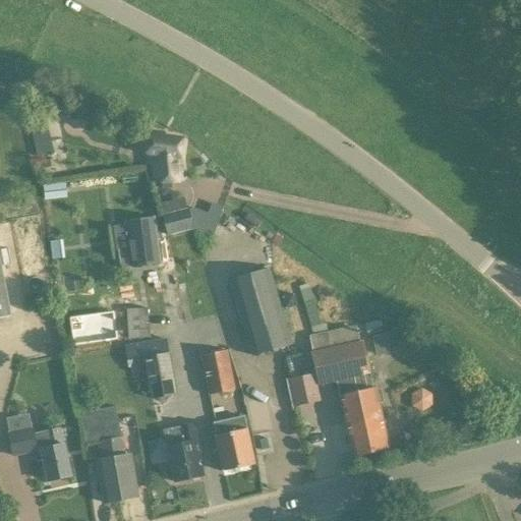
[(70,114),(84,117),(84,115),(92,116),(94,108),(72,104),(70,114)]
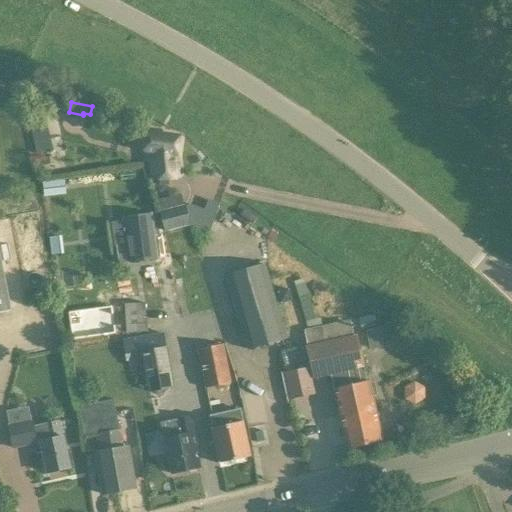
[(31,124),(37,150),(56,146),(51,120),(31,124)]
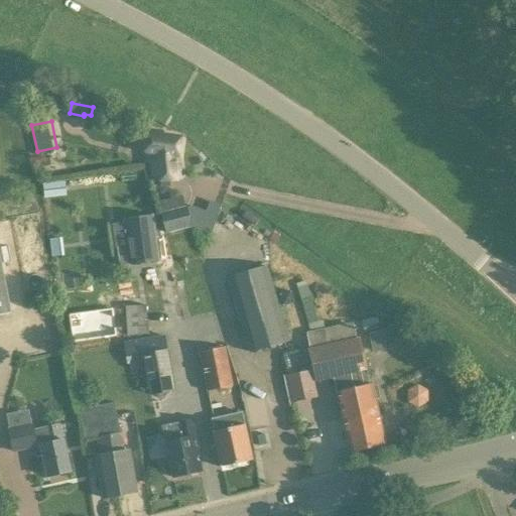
[(144,143),(139,143),(138,150),(144,151),(144,162),(149,162),(150,180),(158,179),(159,187),(169,186),(168,178),(177,178),(176,162),(180,134),(146,130),(144,143)]
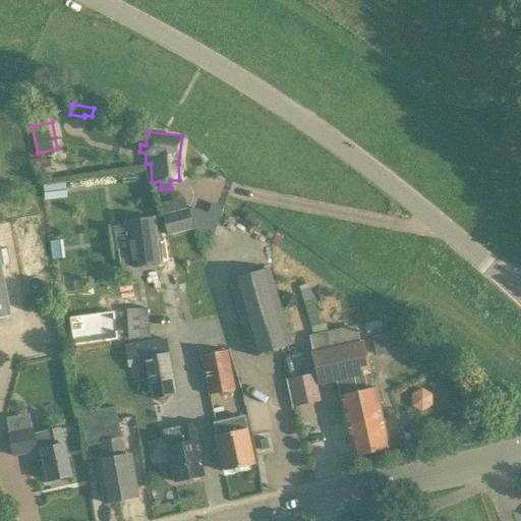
[(42,185),(44,200),(67,198),(65,183),(42,185)]
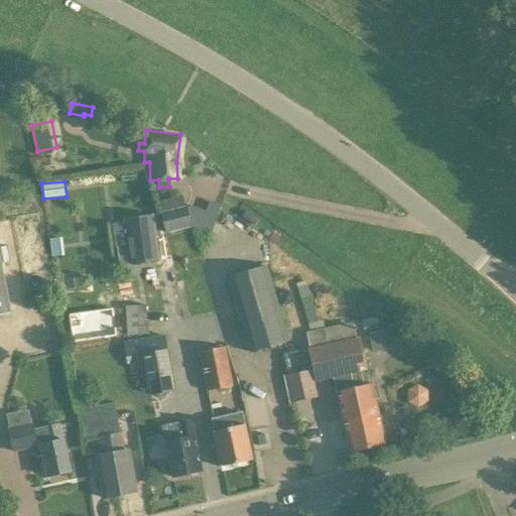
[(185,208),(161,213),(165,232),(189,227),(185,208)]
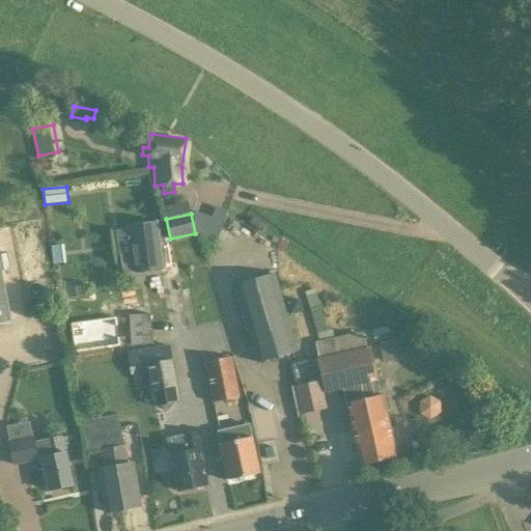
[(130,227),(134,257),(122,258),(124,273),(161,268),(155,223),(130,227)]
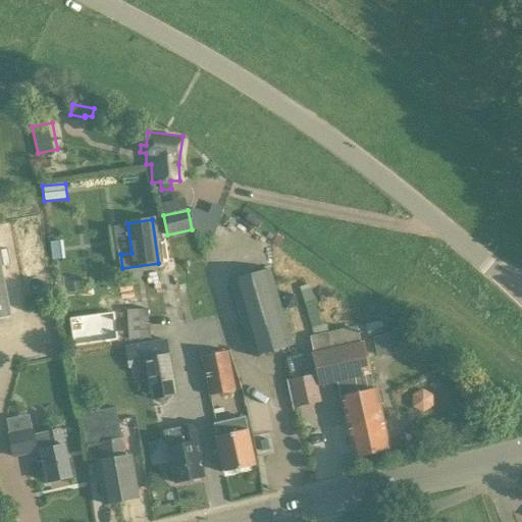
[(275,236),(271,242),(278,247),(283,241),(275,236)]
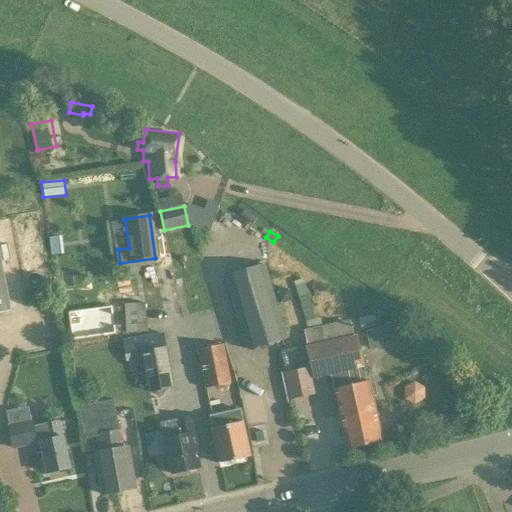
[(0,312),(10,310),(0,256),(0,312)]
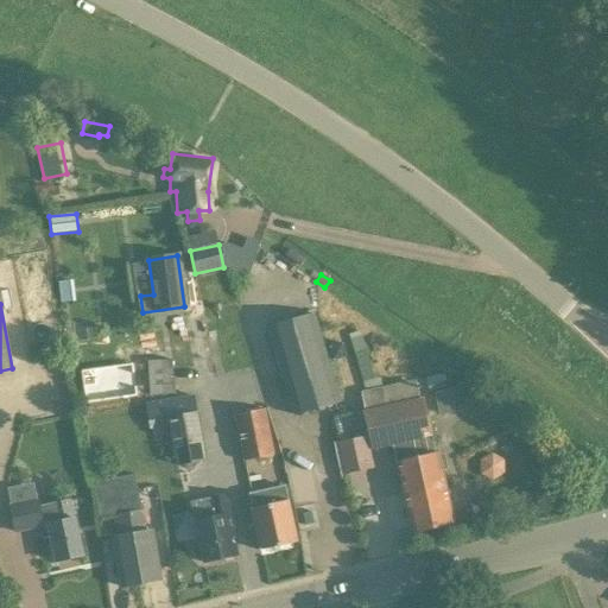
[(315,312),(267,327),(293,416),(341,401),(315,312)]
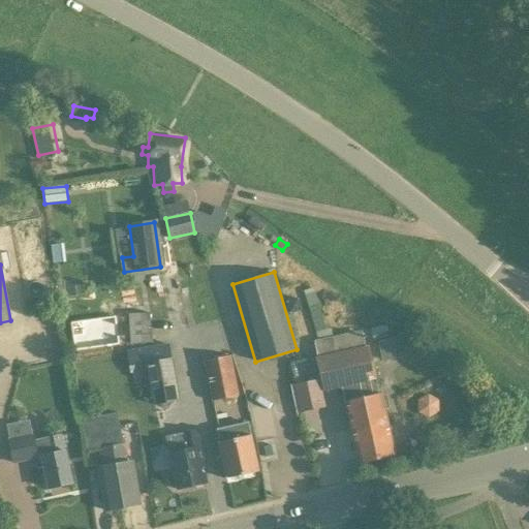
[(289,315),(301,312),(298,300),(285,304),(289,315)]
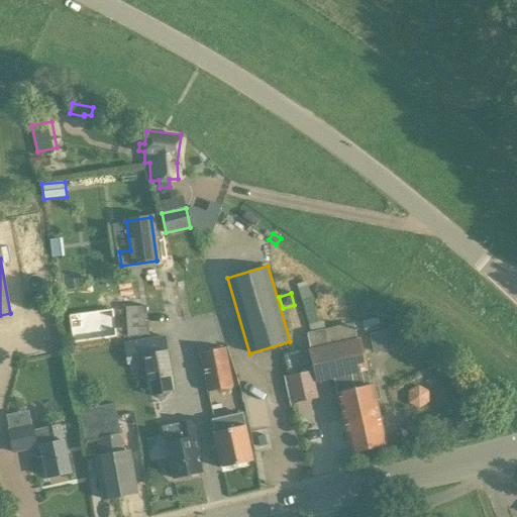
[(148,333),(147,303),(126,304),(127,333),(148,333)]
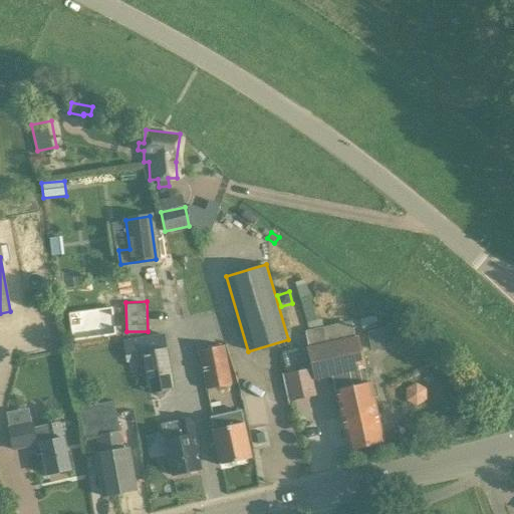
[(65,317),(70,346),(110,338),(105,310),(65,317)]
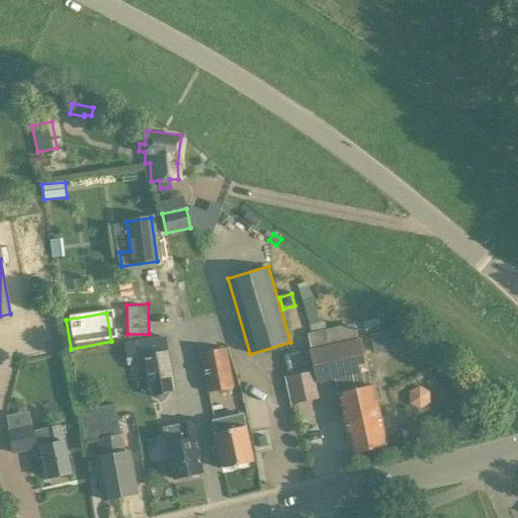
[(380,399),(378,389),(373,387),(372,386),(370,386),(359,340),(356,341),(353,330),(307,340),(309,351),(317,383),(334,379),(337,394),(349,454),(385,446),(376,403),(380,399)]
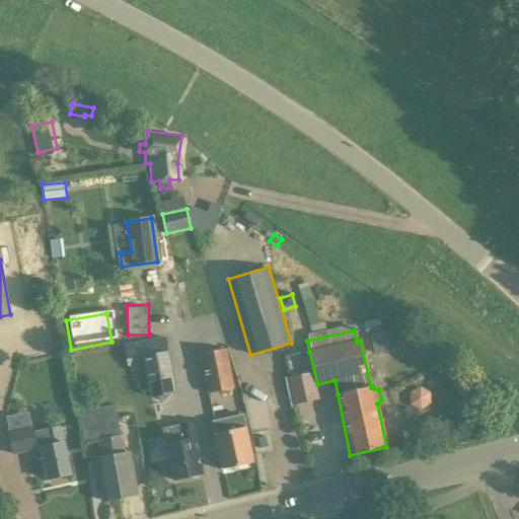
[(371,336),(375,353),(392,350),(388,331),(371,336)]
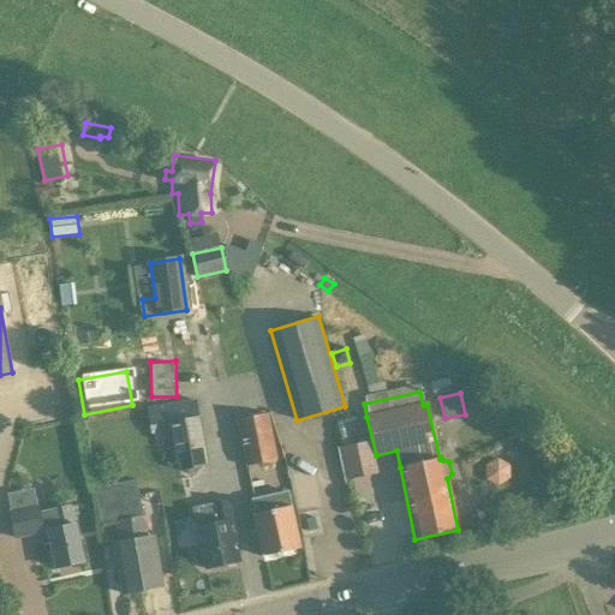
[(148,408),(150,425),(168,422),(175,471),(209,466),(201,416),(198,417),(197,410),(196,407),(196,400),(148,408)]
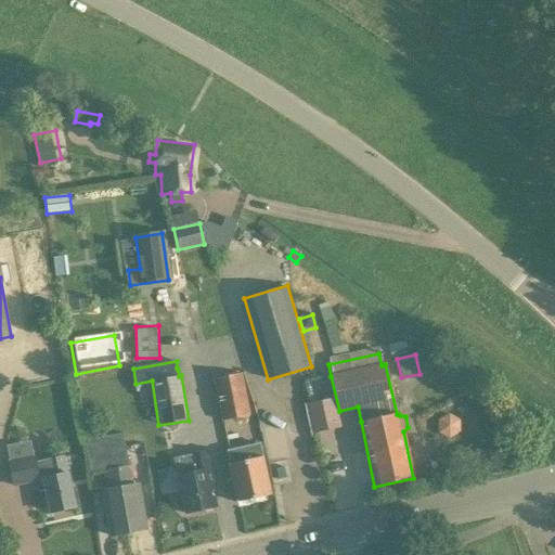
[(221,421),(249,416),(241,373),(214,378),(221,421)]
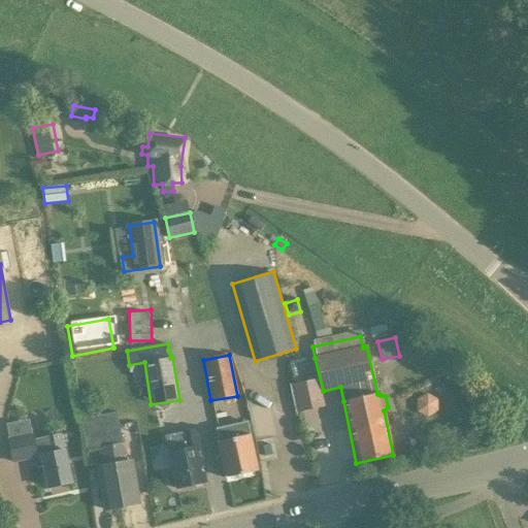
[(317,376),(292,383),(298,411),(324,406),(317,376)]
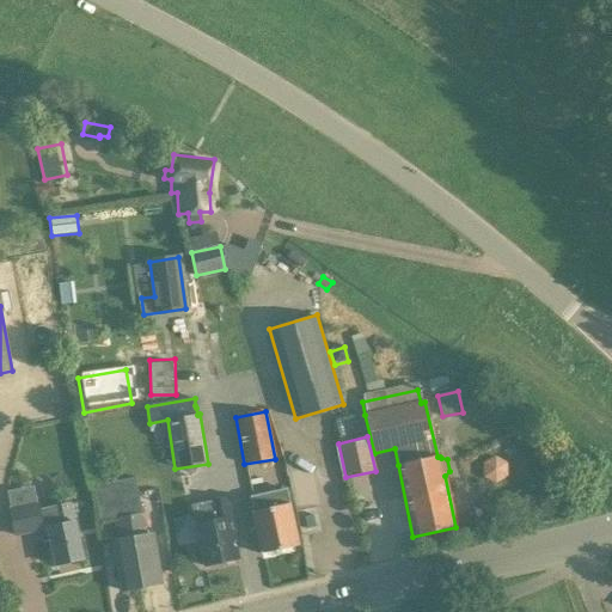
[(506,466),(494,459),(482,466),(482,479),(494,487),(506,479),(506,466)]
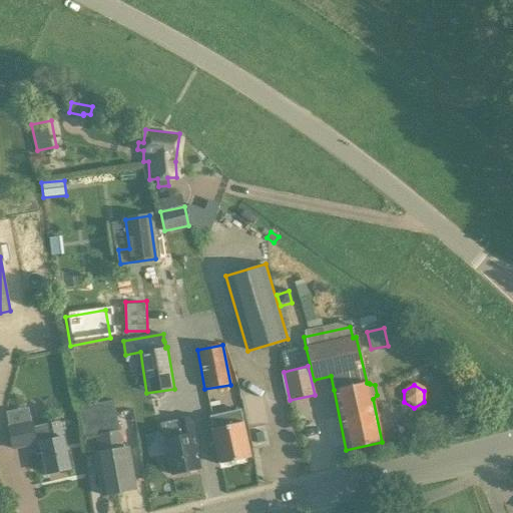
[(102,404),(118,492),(135,489),(127,448),(122,449),(114,401),(102,404)]
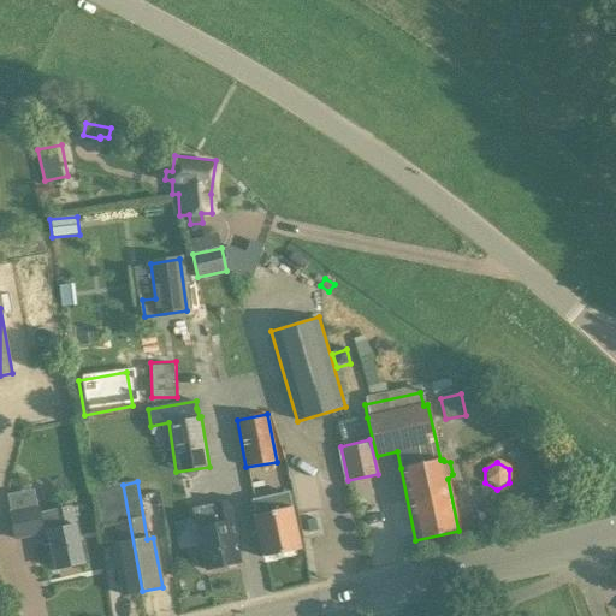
[(142,591),(123,485),(94,490),(101,527),(117,523),(120,544),(113,545),(123,594),(142,591)]
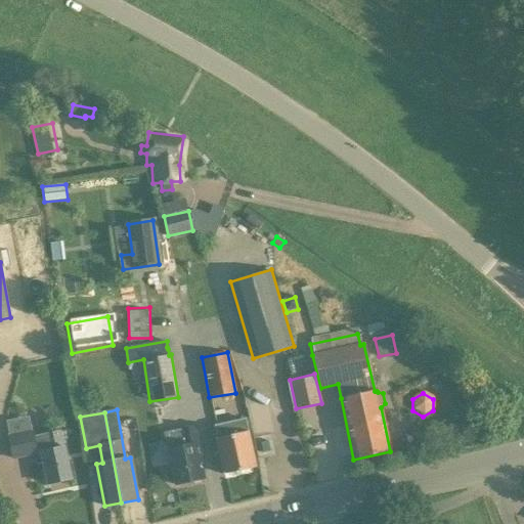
[(256,468),(248,432),(246,423),(217,429),(219,438),(215,439),(223,475),(256,468)]
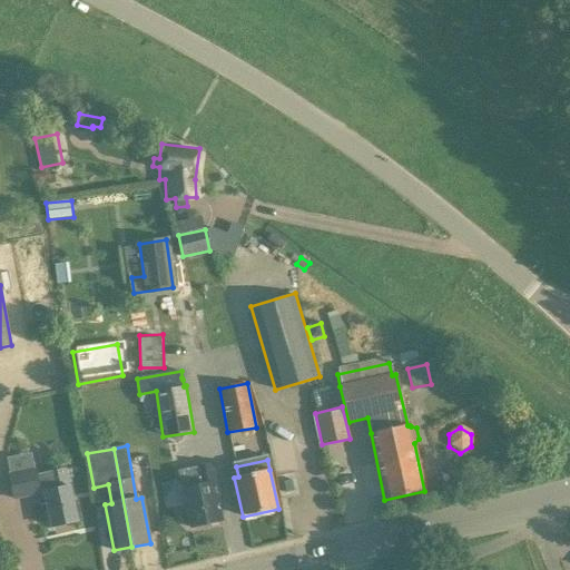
[(200,484),(183,489),(190,527),(220,521),(216,498),(219,498),(213,464),(197,467),(200,484)]
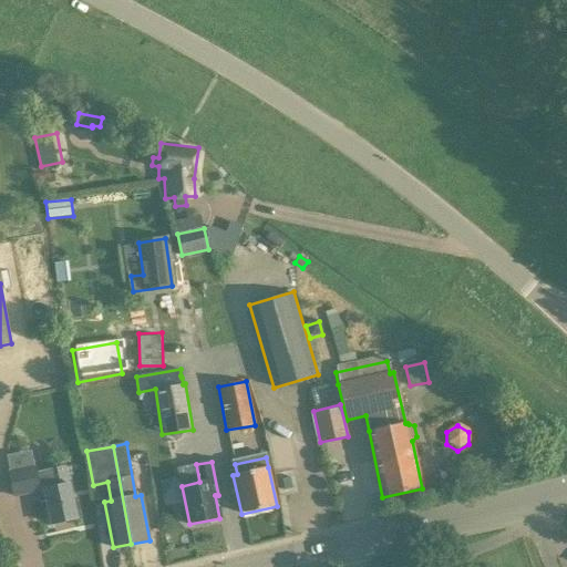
[(64,466),(37,473),(35,465),(9,471),(13,497),(41,492),(40,491),(44,490),(51,524),(78,518),(70,483),(68,484),(64,466)]
